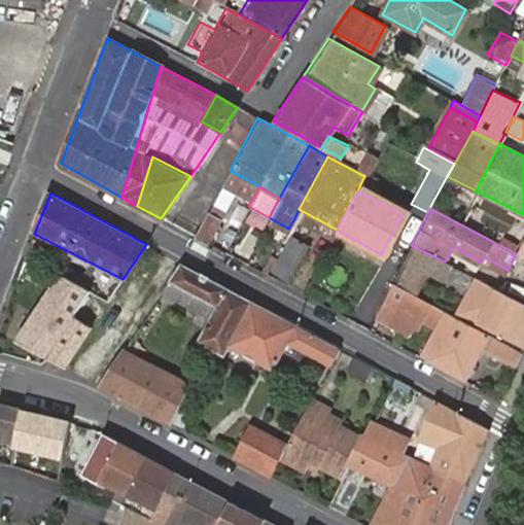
[(294,218),(332,239),(337,230),(299,209),(294,218)]
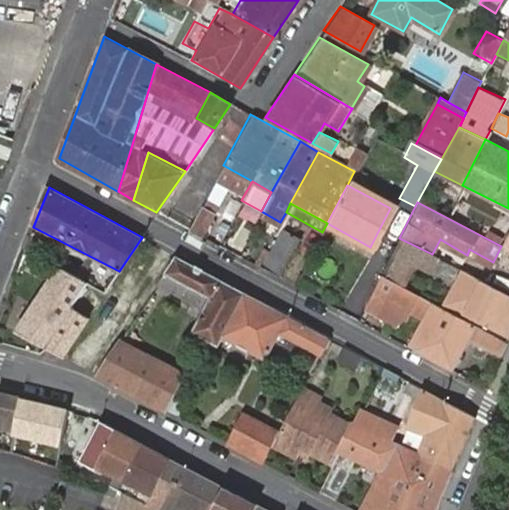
[(189,229),(200,234),(212,211),(202,205),(189,229)]
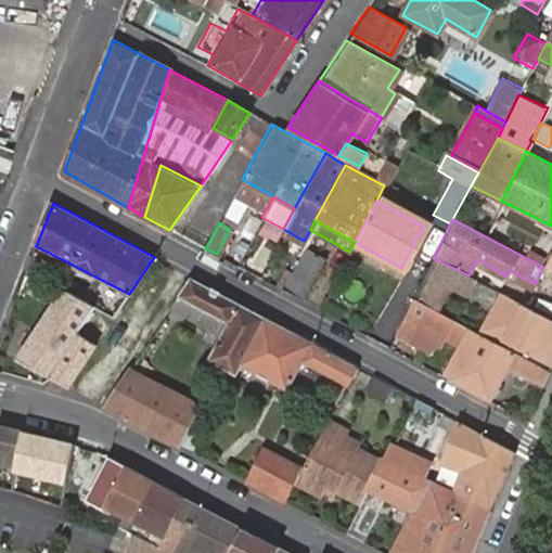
[(299,247),(280,283),(300,294),(319,257),(299,247)]
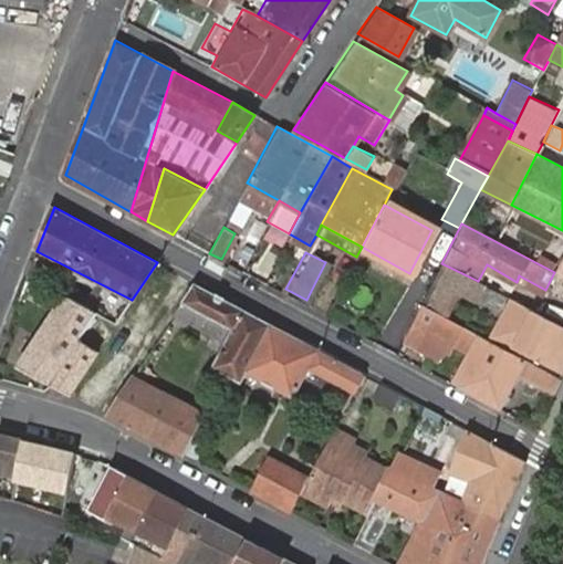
[(419,305),(441,316),(456,290),(469,296),(478,281),(441,263),(419,305)]
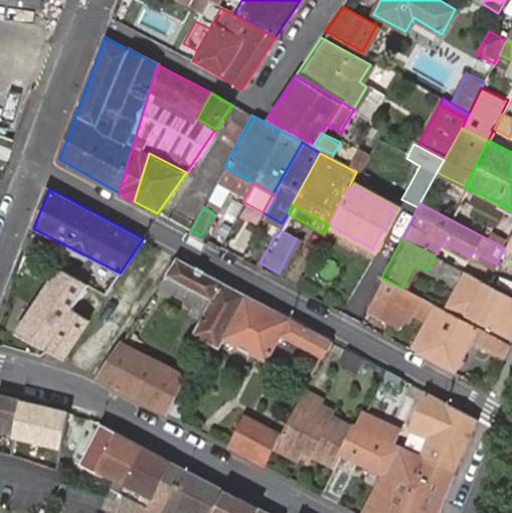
[(243,294),(177,259),(159,287),(205,311),(192,334),(216,348),(219,340),(243,294)]
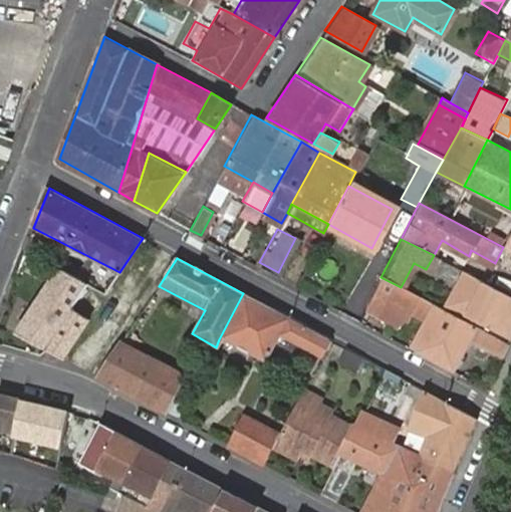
[(40,345),(45,348),(70,308),(85,283),(54,264),(14,329),(40,345)]
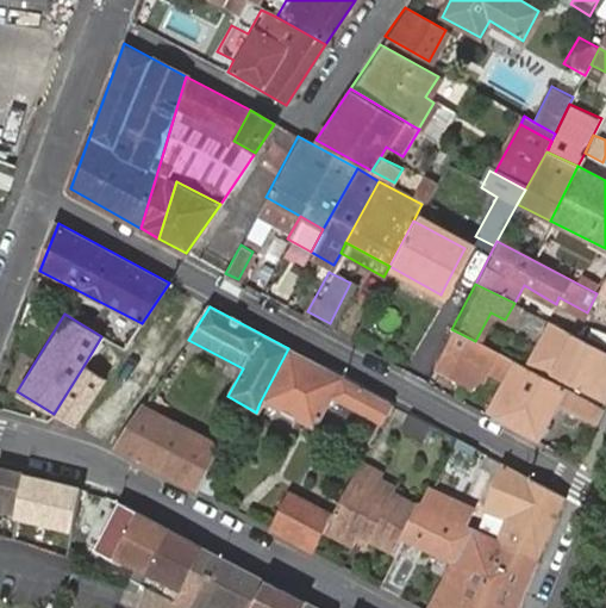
[(555,372),(605,397),(605,349),(551,323),(547,332),(555,335),(551,343),(566,351),(555,372)]
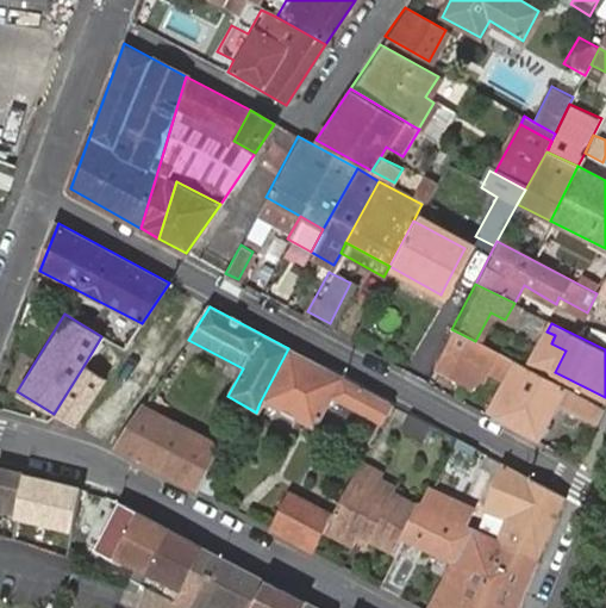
[(485,411),(538,440),(557,401),(566,386),(475,341),(451,329),(432,363),(473,385),(486,370),(491,368),(504,376),(485,411)]
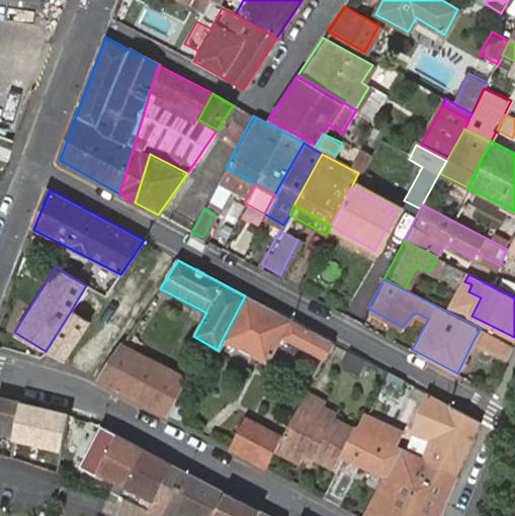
[(245,295),(221,342),(264,365),(279,339),(314,357),(323,362),(333,342),(245,295)]
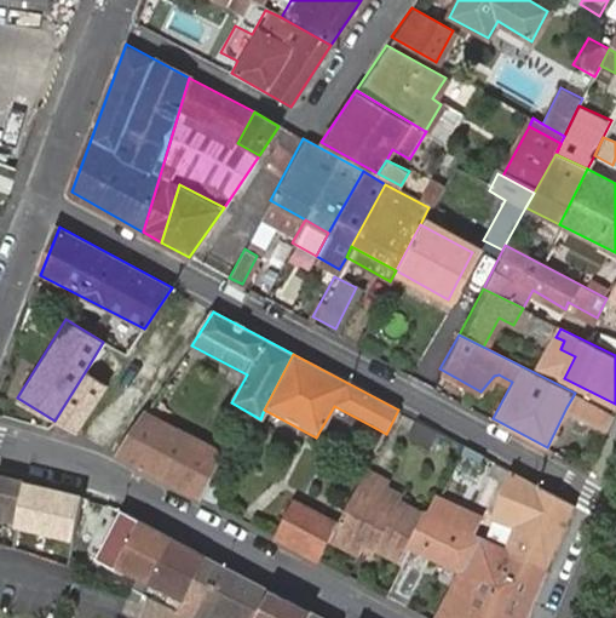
[(85,372),(55,421),(75,433),(105,384),(85,372)]
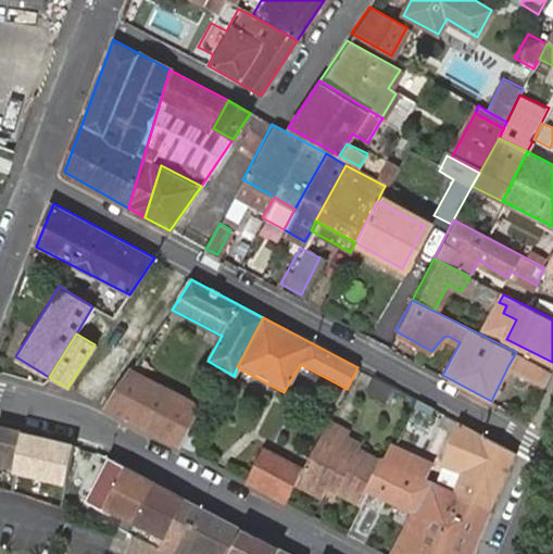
[(551,369),(516,352),(508,365),(544,383),(544,382),(551,369)]
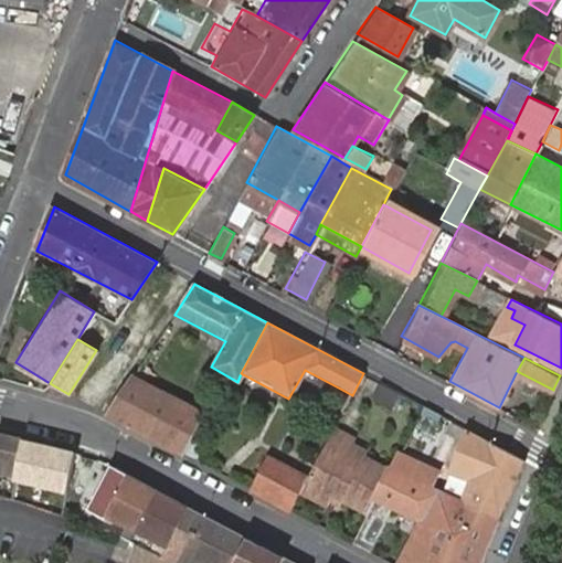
[(134,376),(107,415),(136,431),(178,454),(198,421),(201,415),(134,376)]
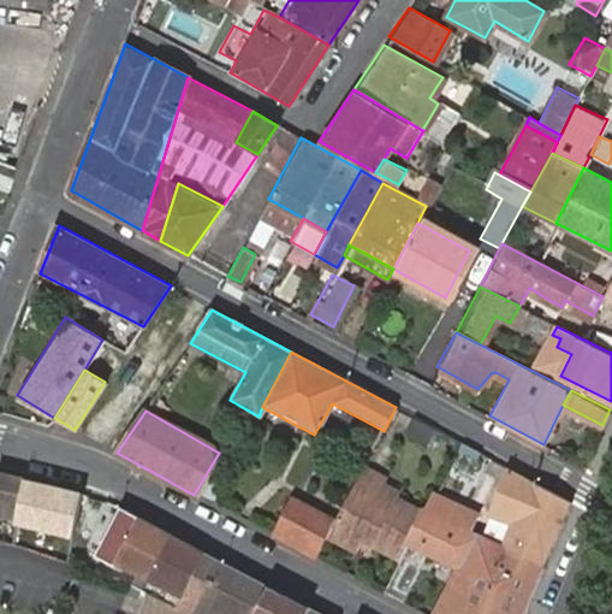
[(404,414),(399,431),(422,440),(428,423),(404,414)]
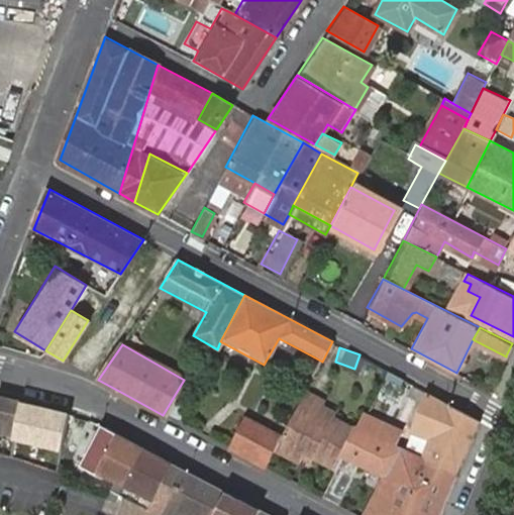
[(322,362),(313,356),(292,396),(301,401),(305,393),(322,362)]
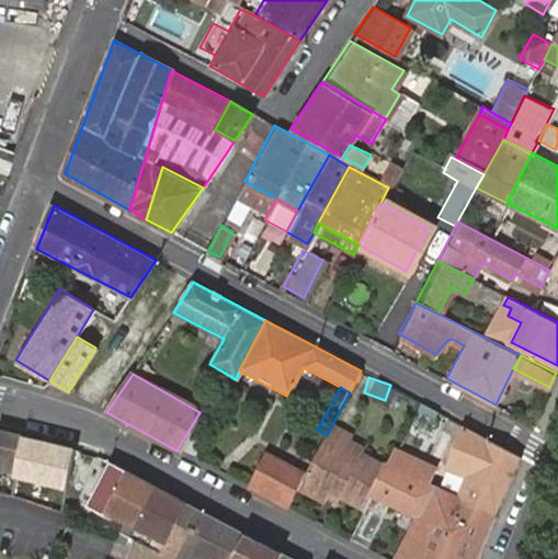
[(211,424),(196,418),(177,451),(192,459),(211,424)]
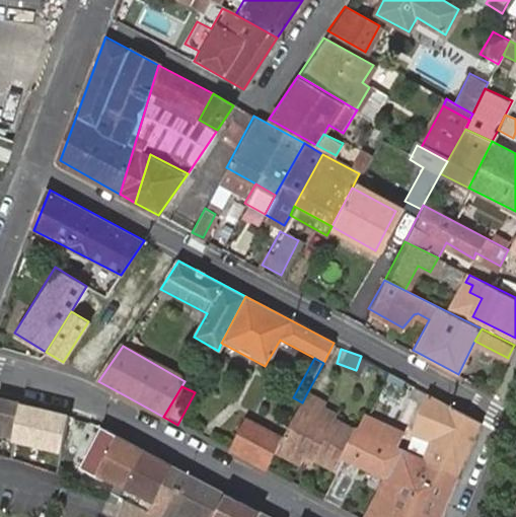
[(481,422),(422,390),(407,433),(432,442),(424,461),(457,477),(481,422)]
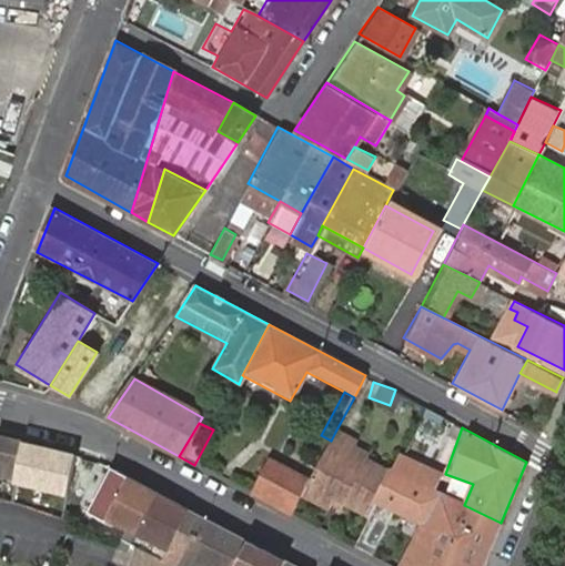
[(335,432),(331,441),(310,479),(301,497),(329,508),(333,497),(372,515),(372,514),(379,501),(391,473),(351,453),(355,443),(335,432)]
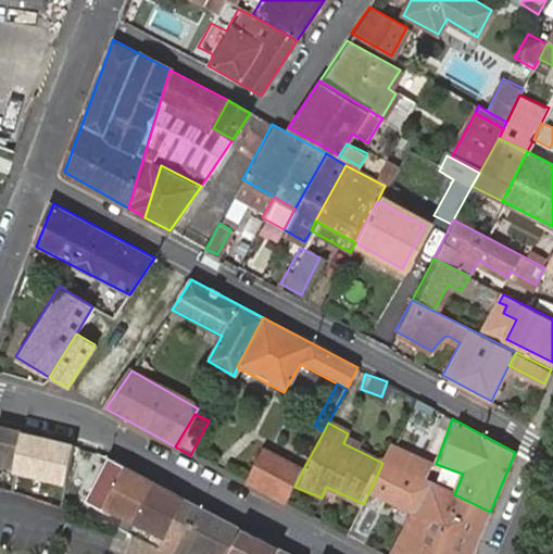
[(24,433),(0,427),(0,454),(17,458),(24,433)]
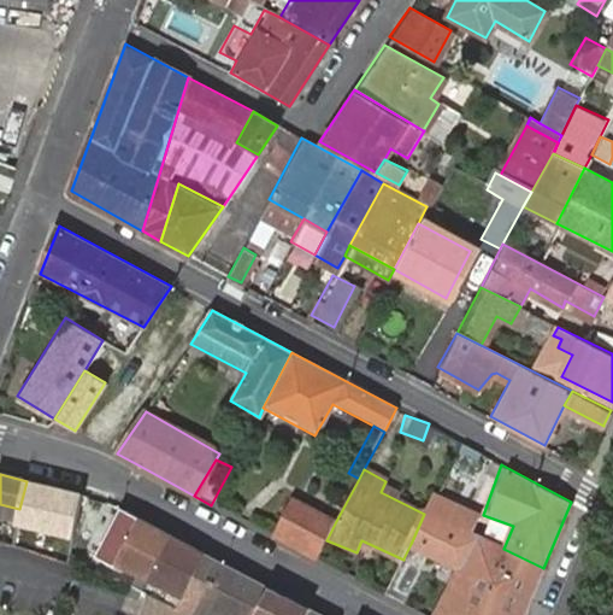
[(59,490),(27,481),(19,509),(35,514),(51,517),(59,490)]
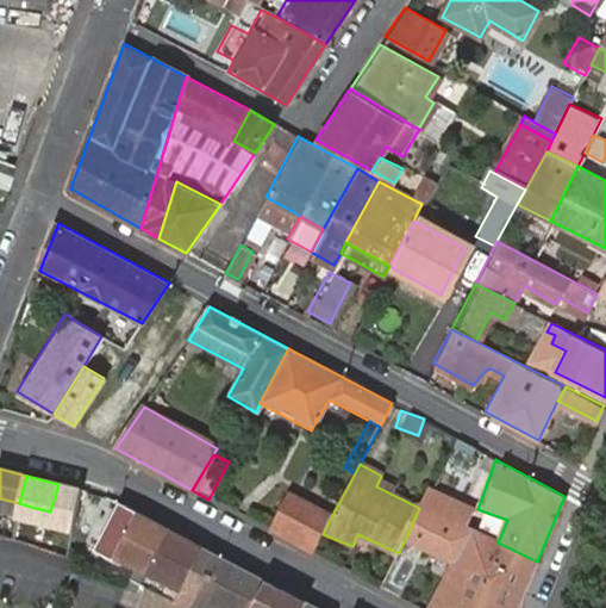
[(472,509),(429,489),(420,504),(462,526),(472,509)]
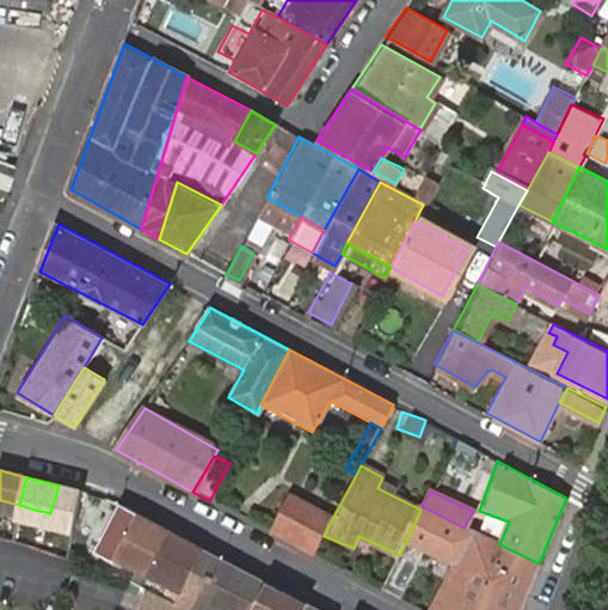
[(288,494),(269,532),(313,555),(324,536),(333,517),(288,494)]
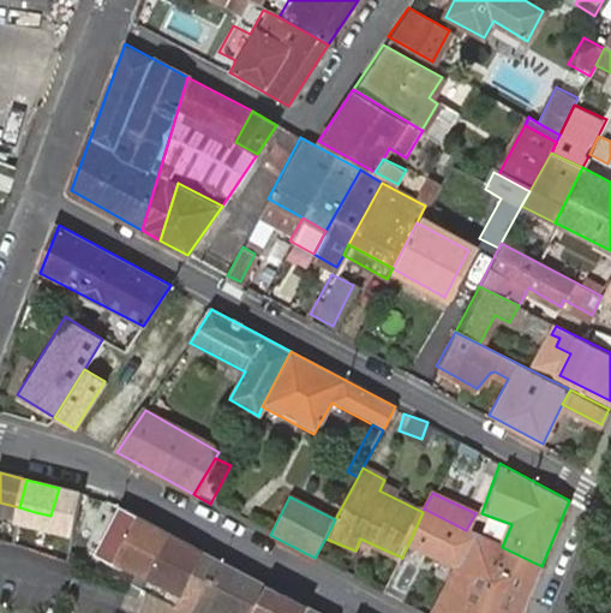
[(28,549),(35,512),(19,507),(10,543),(28,549)]
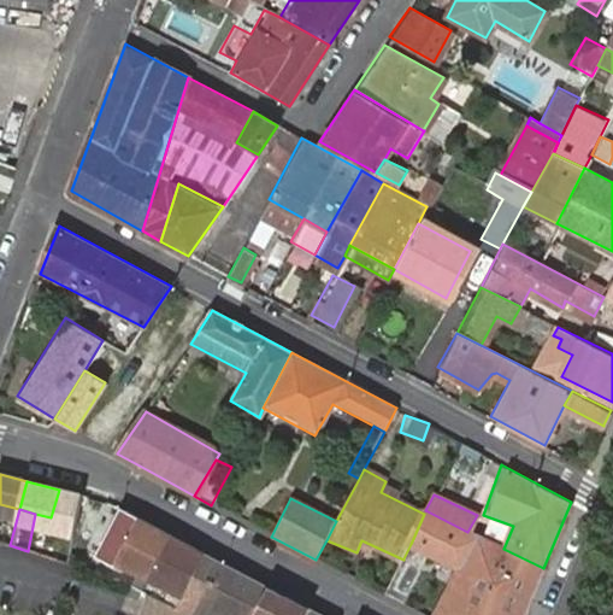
[(425,510),(424,514),(411,544),(461,566),(437,614),(477,614),(504,549),(467,532),(425,510)]
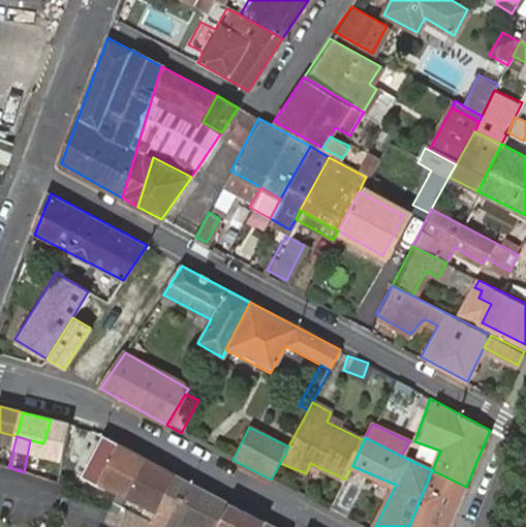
[(146,461),(102,438),(85,474),(129,496),(146,461)]
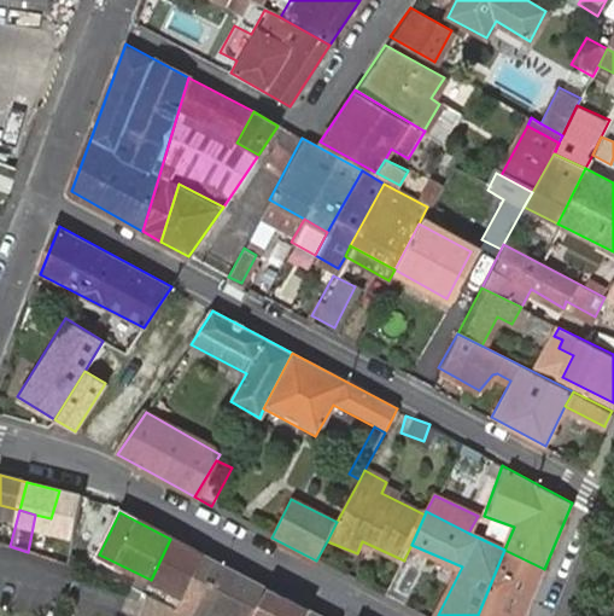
[(170,539),(151,580),(182,597),(183,597),(204,556),(186,546),(170,539)]
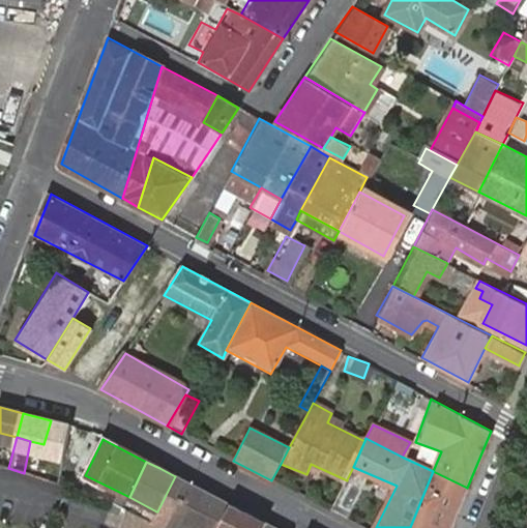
[(433,471),(410,527),(448,527),(467,488),(433,471)]
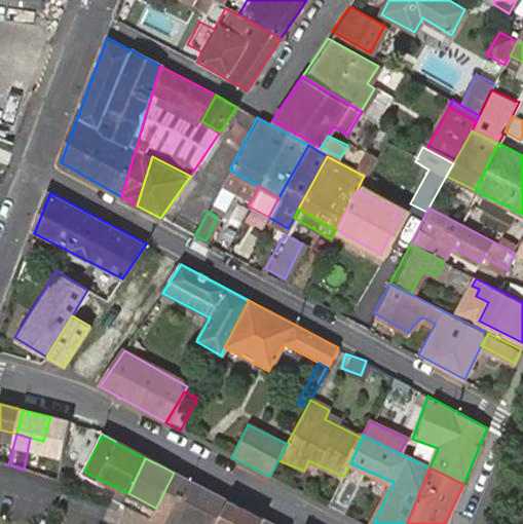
[(276,523),(268,520),(174,473),(156,508),(155,508),(151,517),(147,523),(167,523),(169,522),(172,523),(276,523)]
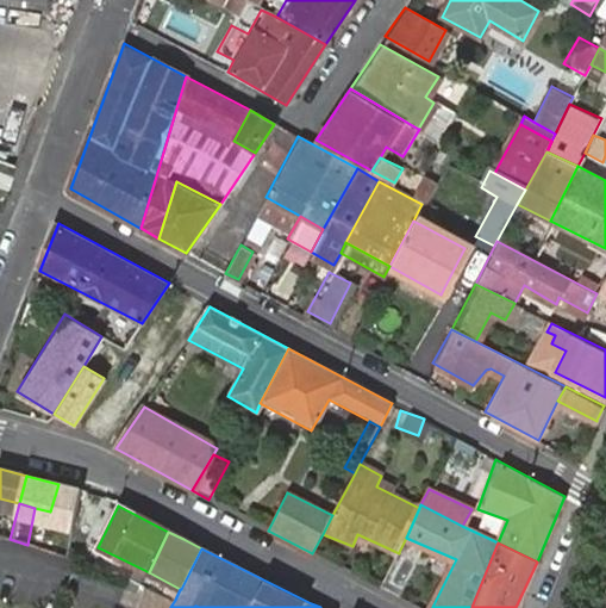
[(180,589),(149,572),(144,584),(175,600),(180,589)]
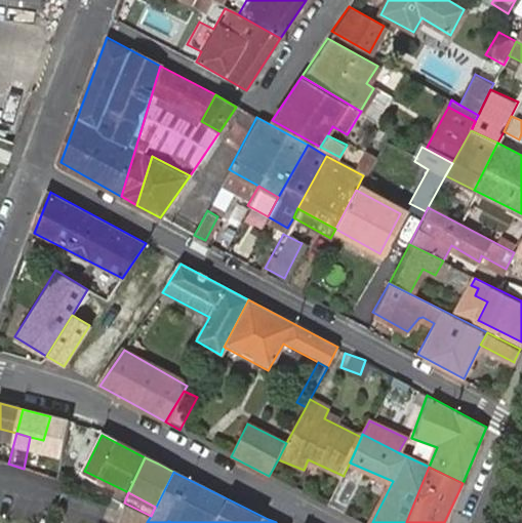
[(147,522),(151,516),(124,503),(117,521),(121,522),(147,522)]
